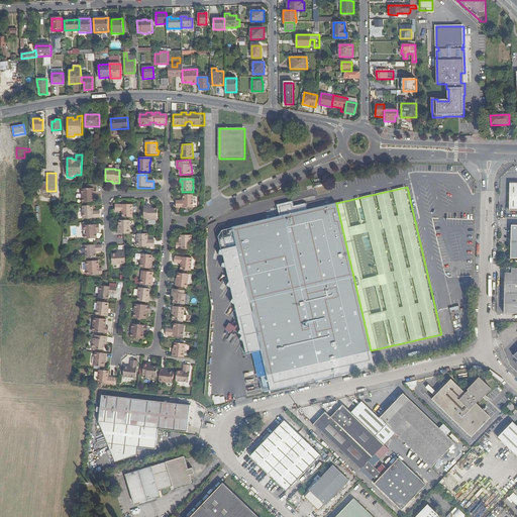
[(96,189),(82,190),(83,203),(95,202),(94,195),(97,195),(96,189)]
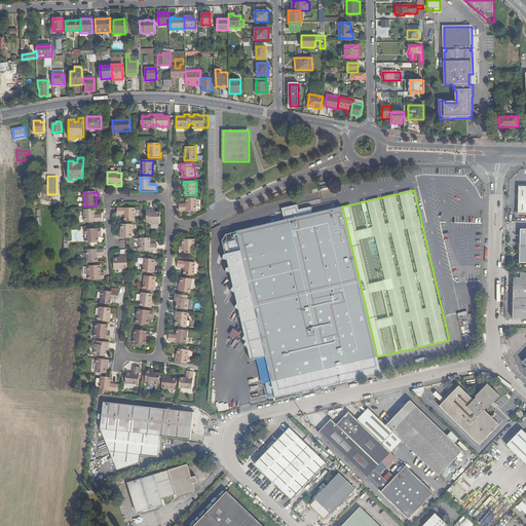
[(197,211),(197,198),(186,198),(187,203),(180,203),(180,211),(197,211)]
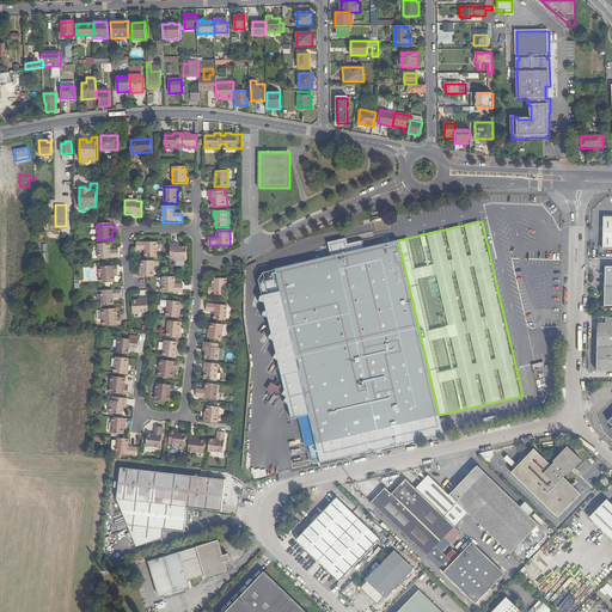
[(285,359),(299,418),(303,417),(313,464),(442,434),(438,415),(439,415),(398,240),(366,249),(363,242),(350,245),(348,239),(329,243),(332,256),(275,270),(275,271),(264,274),(259,281),(263,295),(262,297),(259,303),(265,304),(267,312),(264,312),(263,317),(268,318),(273,335),(269,338),(274,342),(277,354),(274,357),(277,361),(279,360),(285,359)]
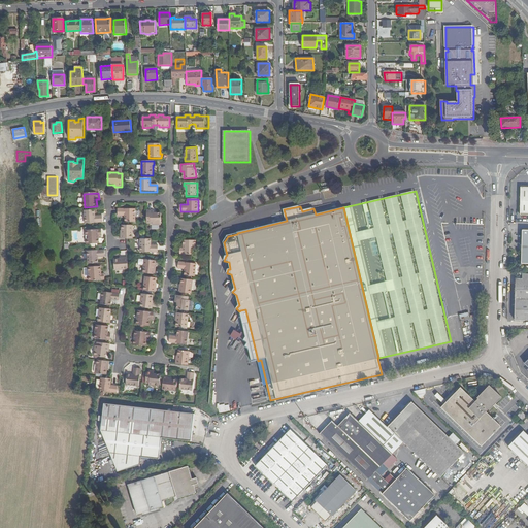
[(124,215),(124,222),(136,222),(136,208),(118,208),(118,215),(124,215)]
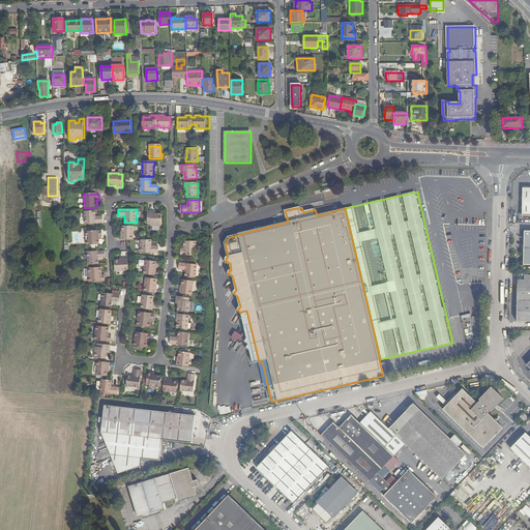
[(95,211),(85,211),(86,225),(104,224),(102,216),(95,217),(95,211)]
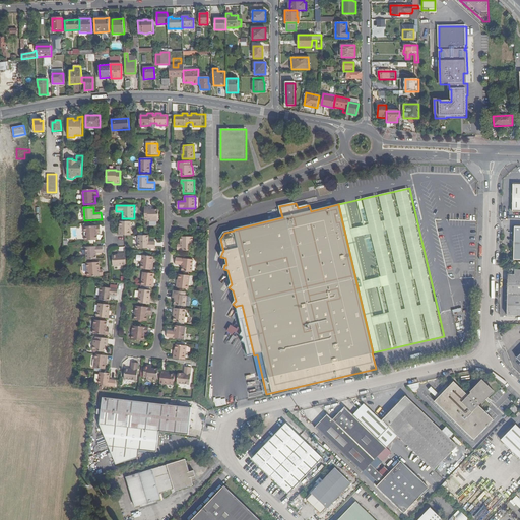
[(152,207),(145,207),(145,218),(145,219),(149,219),(149,221),(159,221),(159,210),(152,210),(152,207)]
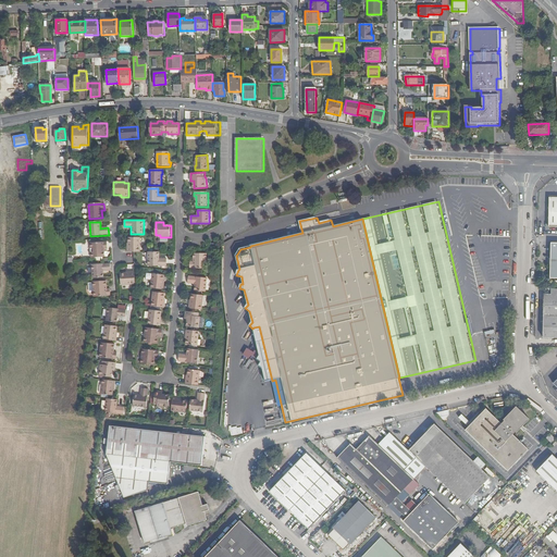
[(134,252),(140,252),(140,237),(128,237),(128,247),(127,247),(127,252),(134,252)]
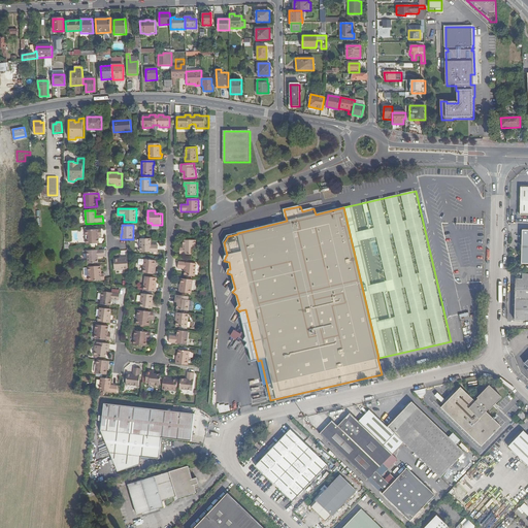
[(101,231),(86,231),(87,245),(99,244),(99,237),(101,237),(101,231)]
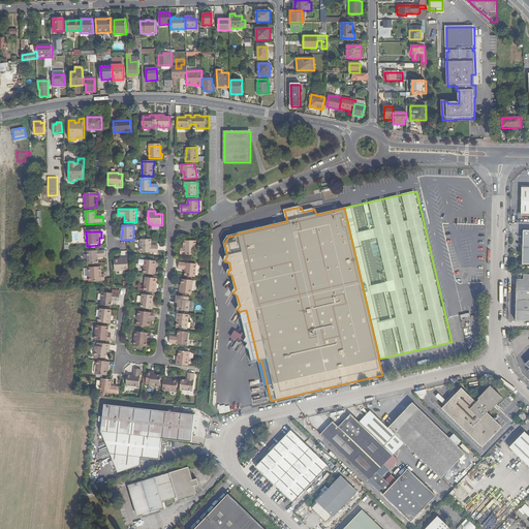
[(147,240),(141,240),(142,253),(159,253),(159,247),(152,247),(151,240),(147,240)]
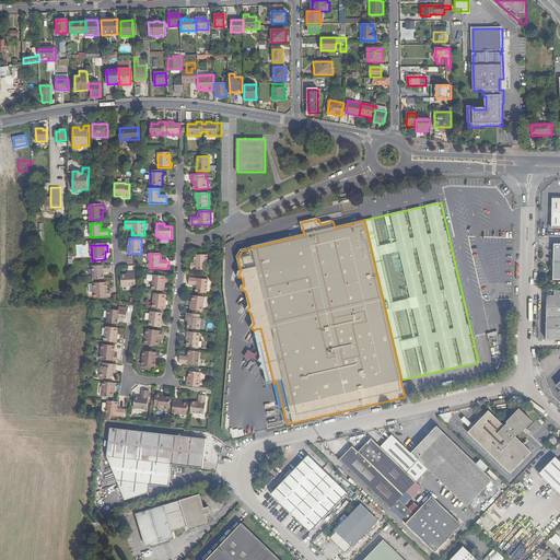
[(208,255),(195,255),(194,263),(190,263),(190,270),(207,270),(208,255)]
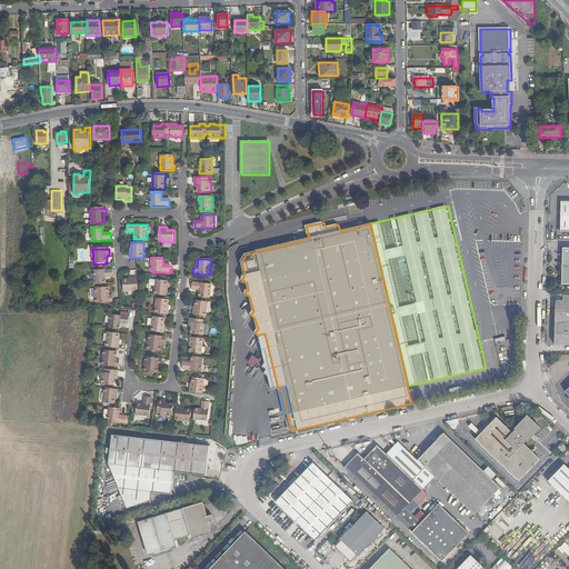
[(95,285),(106,283),(106,277),(112,277),(112,269),(95,270),(95,285)]
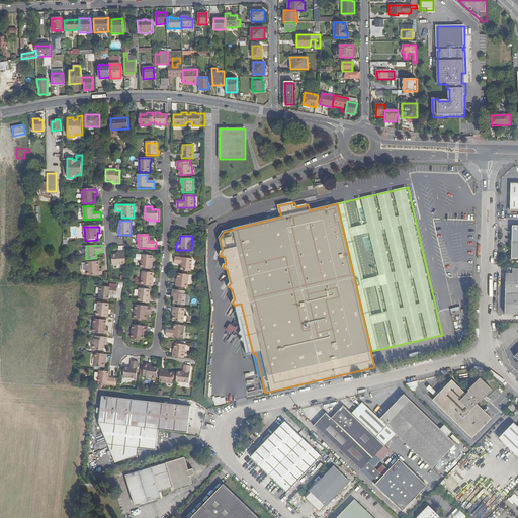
[(112,265),(126,264),(125,253),(121,253),(121,255),(112,255),(112,265)]
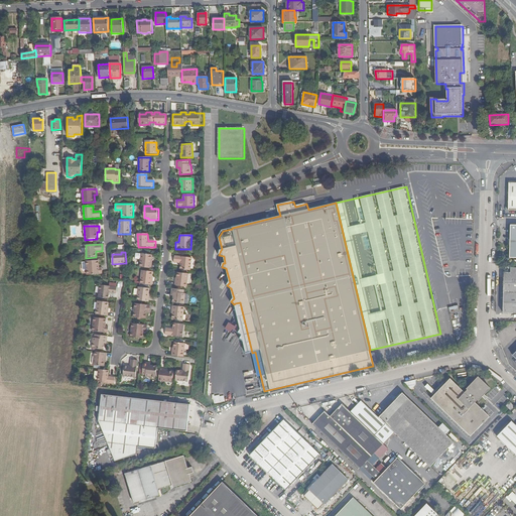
[(142,267),(152,268),(153,264),(151,264),(152,255),(141,254),(140,265),(142,266),(142,267)]
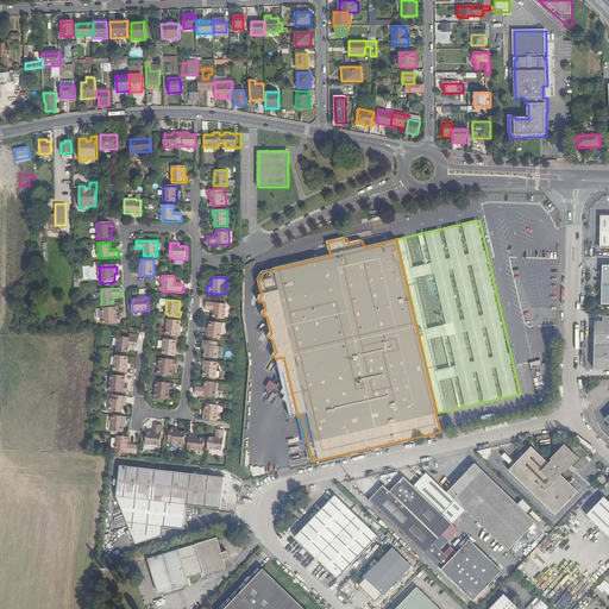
[(213,318),(225,319),(226,303),(206,302),(205,311),(213,311),(213,318)]
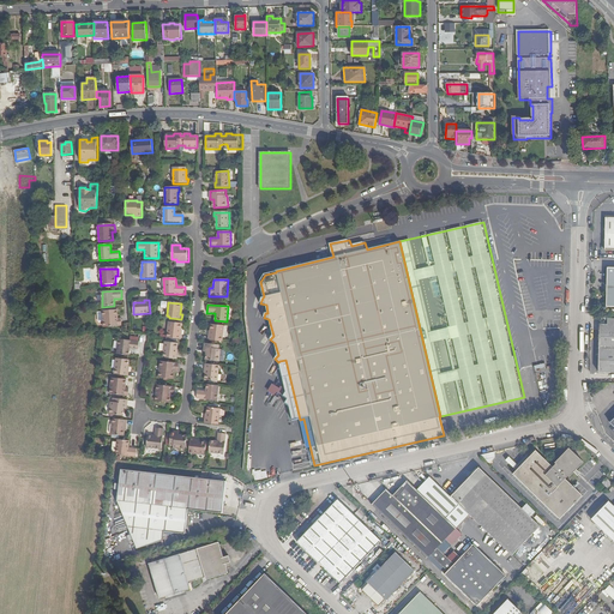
[(118,309),(103,311),(104,327),(124,326),(122,318),(119,319),(118,309)]
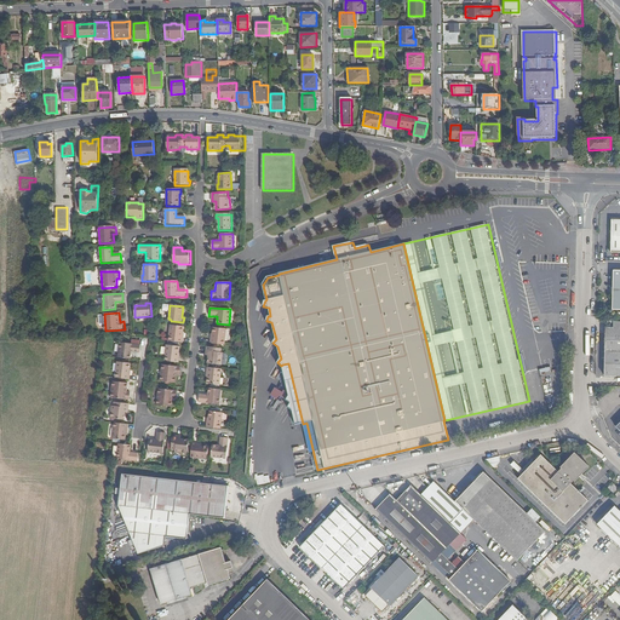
[(171,326),(170,340),(183,343),(184,338),(183,338),(184,327),(171,326)]
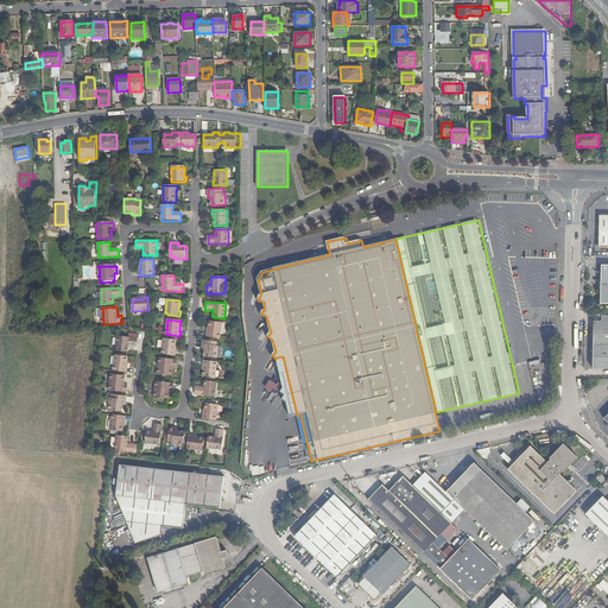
[(206,333),(206,337),(220,339),(222,323),(209,322),(208,333),(206,333)]
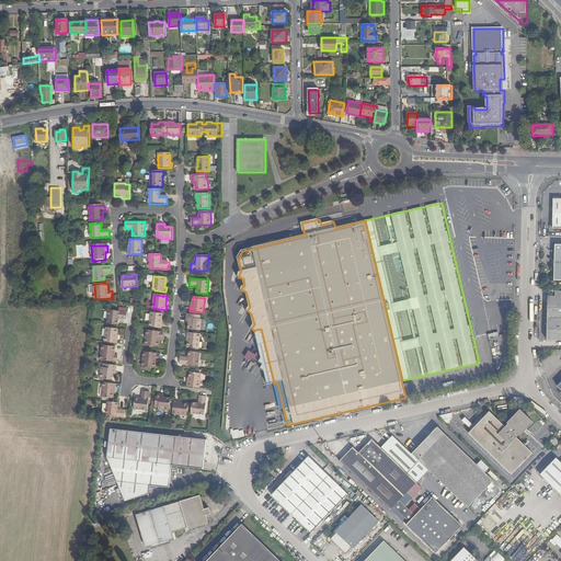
[(547,340),(560,340),(560,297),(554,297),(548,297),(547,340)]
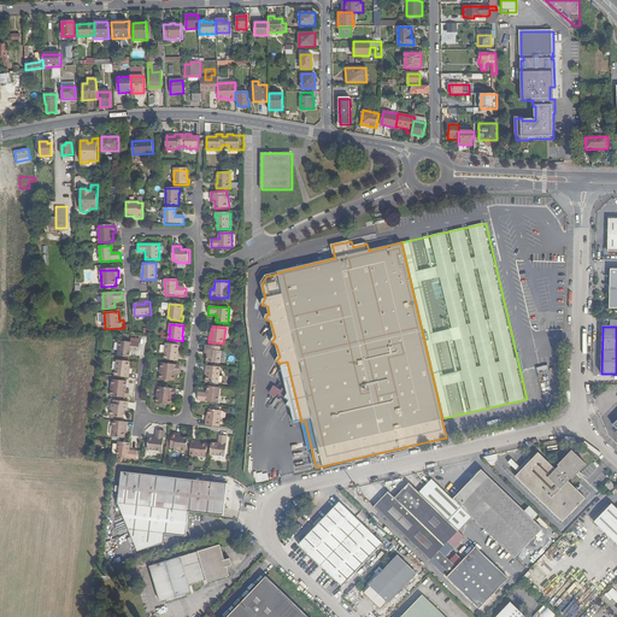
[(121,341),(119,357),(130,358),(131,350),(140,351),(141,342),(121,341)]
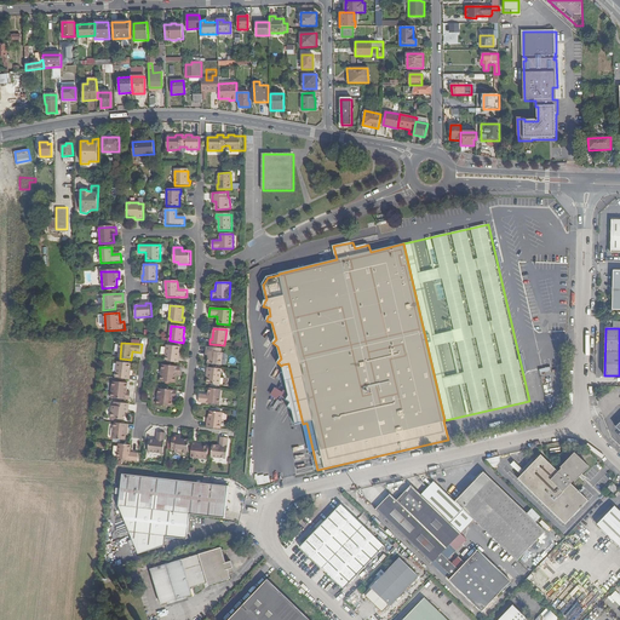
[(167,345),(165,361),(179,363),(181,357),(178,357),(179,346),(167,345)]
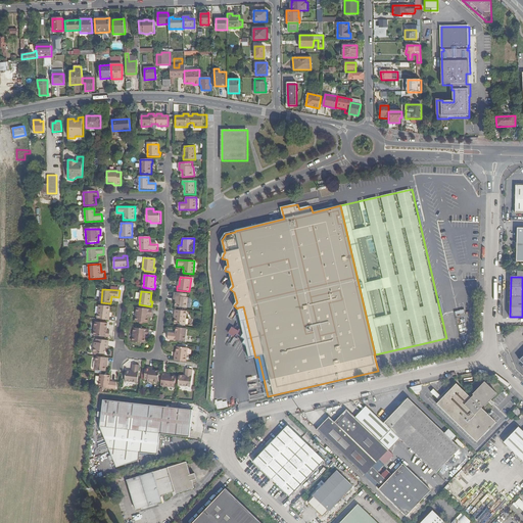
[(189,294),(175,292),(174,299),(177,299),(176,306),(188,307),(189,294)]
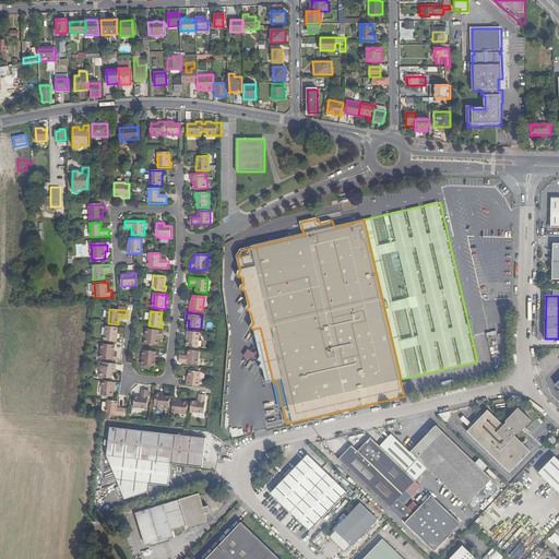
[(106,328),(105,342),(117,343),(117,339),(117,329),(115,329),(110,329),(106,328)]
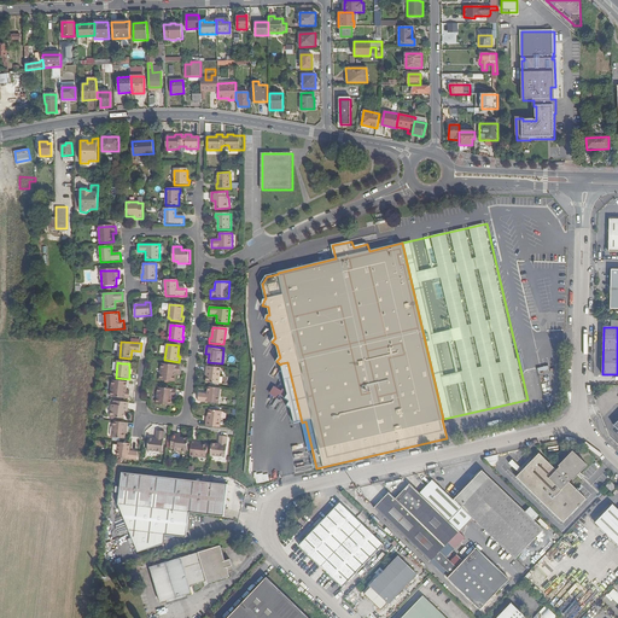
[(295,424),(302,423),(287,362),(281,363),(287,394),(285,398),(290,402),(287,407),(291,409),(295,424)]
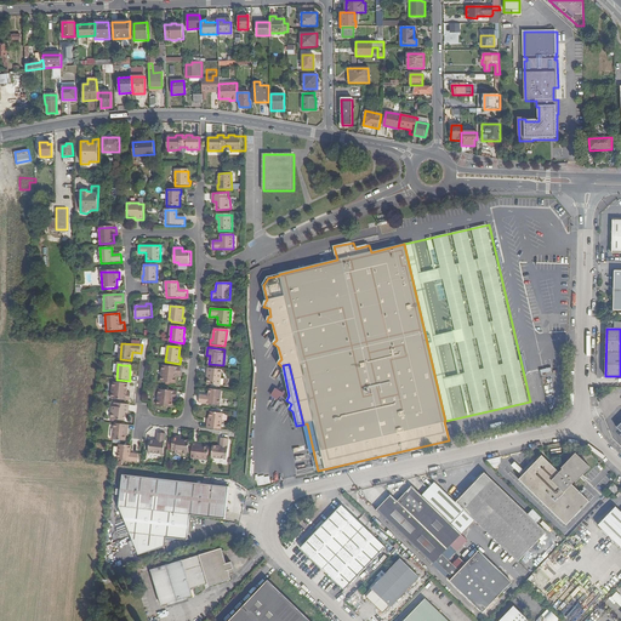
[(182,369),(163,366),(161,382),(177,385),(177,376),(181,376),(182,369)]
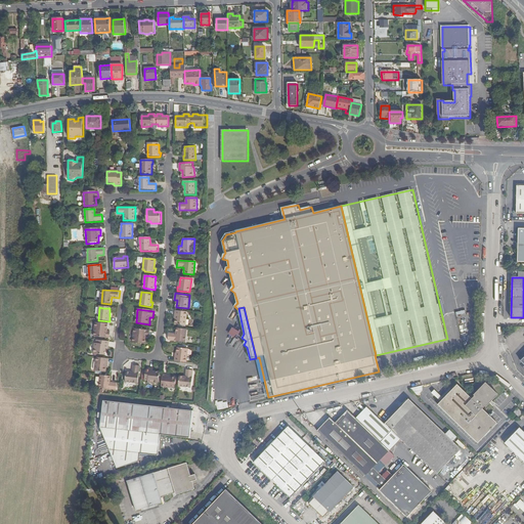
[(185,325),(187,311),(175,310),(174,314),(175,314),(174,324),(185,325)]
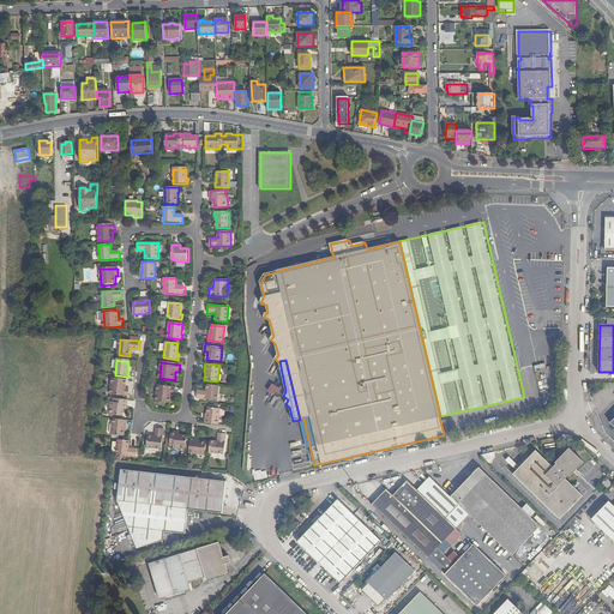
[(127,380),(113,379),(112,396),(128,397),(128,389),(126,389),(127,380)]
